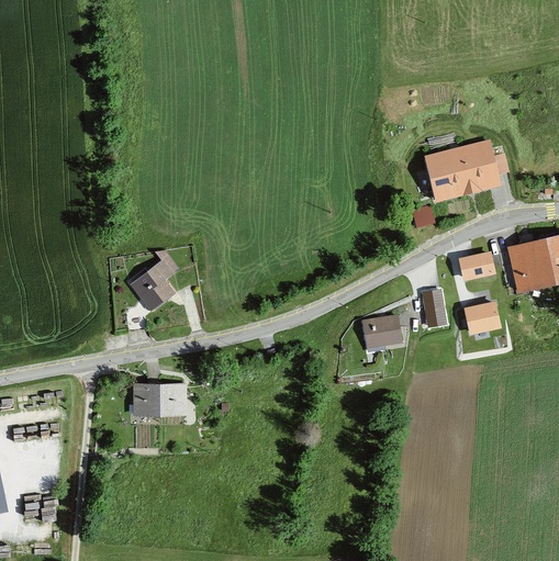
[(424,156),(435,198),(466,190),(498,182),(494,172),(505,169),(499,145),(488,147),(485,141),(424,156)]
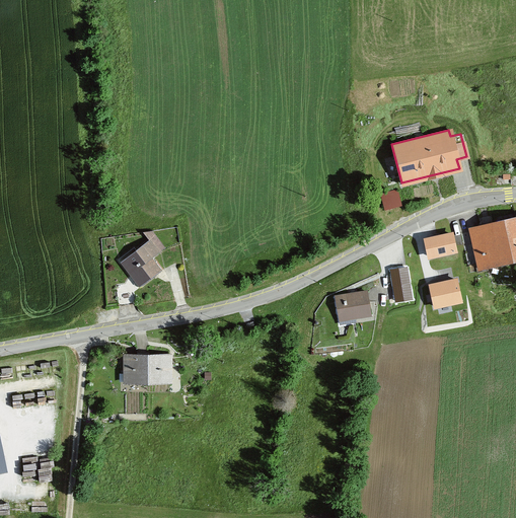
[(394,189),(377,194),(381,208),(398,203),(394,189)]
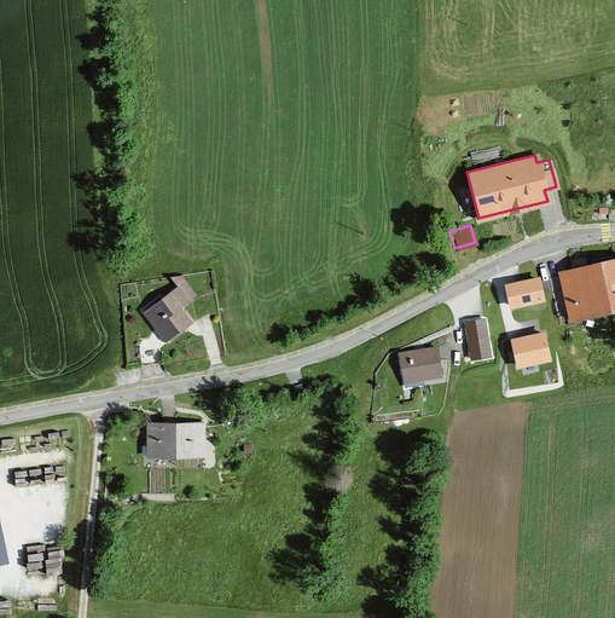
[(614,259),(558,273),(562,288),(569,319),(614,309),(614,259)]
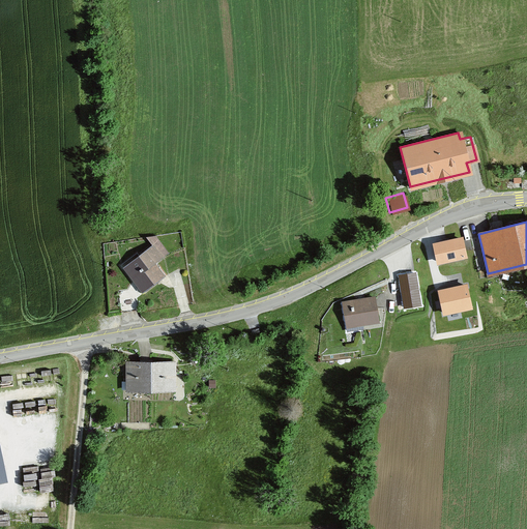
[(150,245),(121,267),(140,291),(157,277),(162,274),(151,262),(165,252),(155,240),(152,236),(144,237),(150,245)]
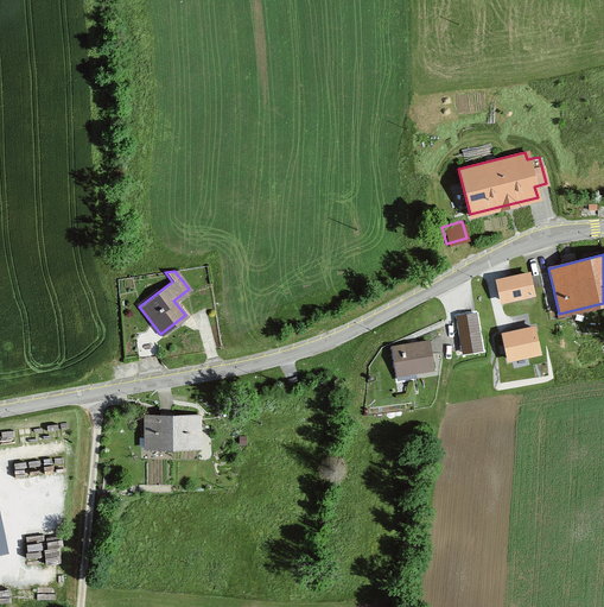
[(525,273),(494,279),(497,299),(529,293),(525,273)]
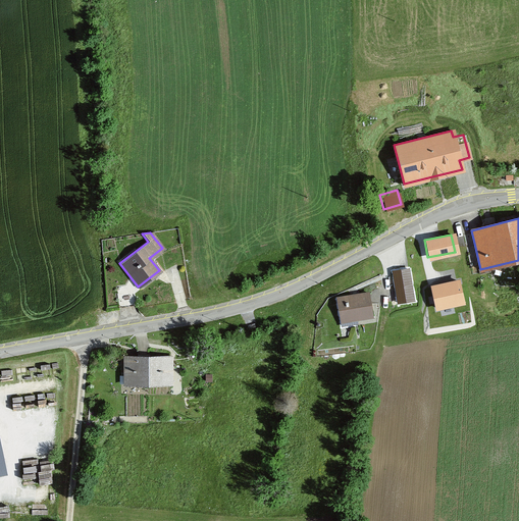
[(406,268),(391,270),(396,302),(411,299),(406,268)]
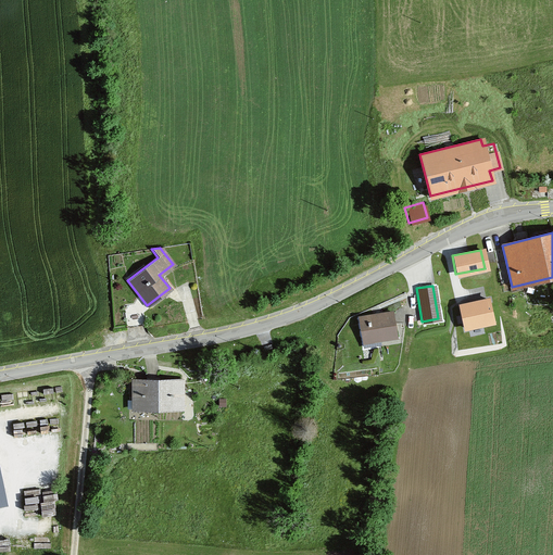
[(491,322),(486,299),(479,300),(459,304),(464,327),(491,322)]
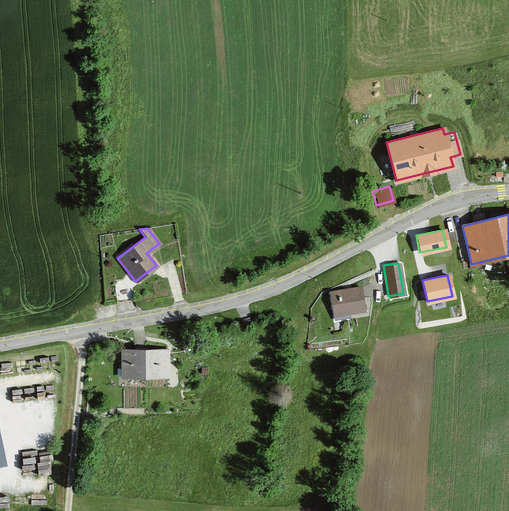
[(344,289),(329,292),(334,318),(347,316),(346,312),(363,309),(359,287),(344,289)]
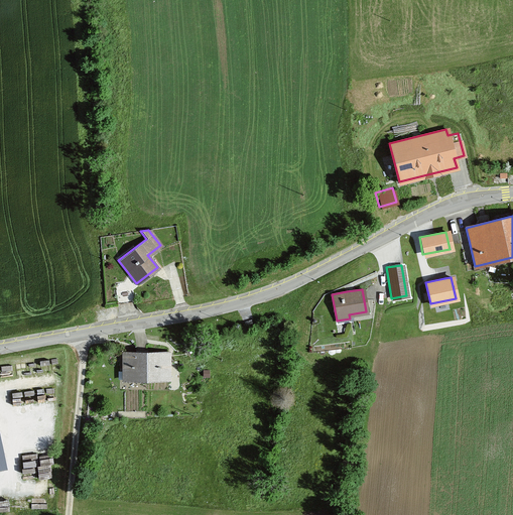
[(113,293),(114,300),(114,303),(131,300),(130,290),(113,293)]
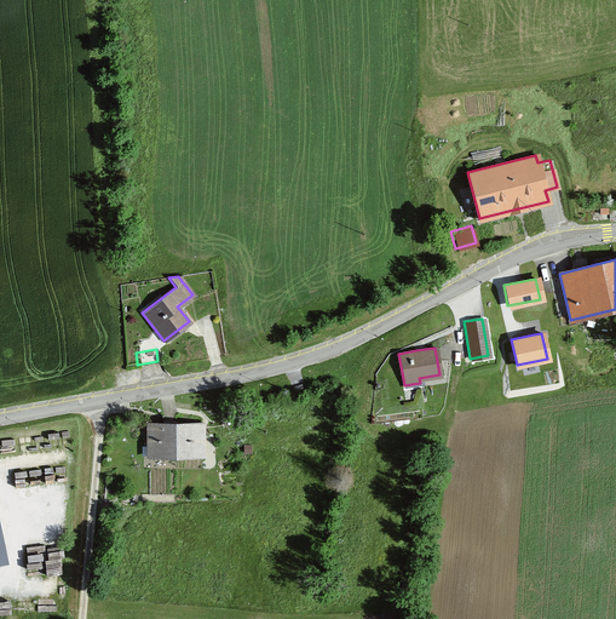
[(200,423),(145,423),(145,456),(200,454),(200,423)]
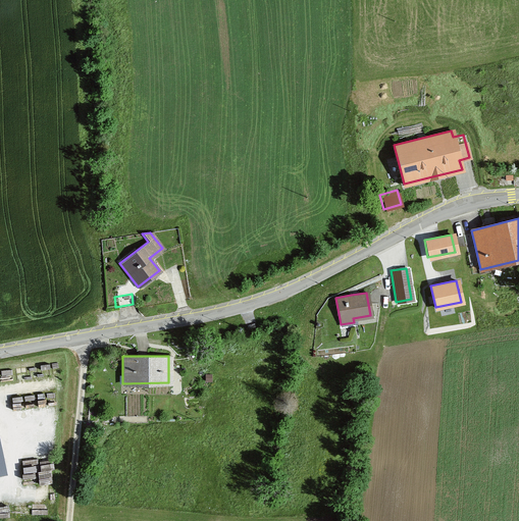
[(32,513),(47,511),(45,500),(31,502),(32,513)]
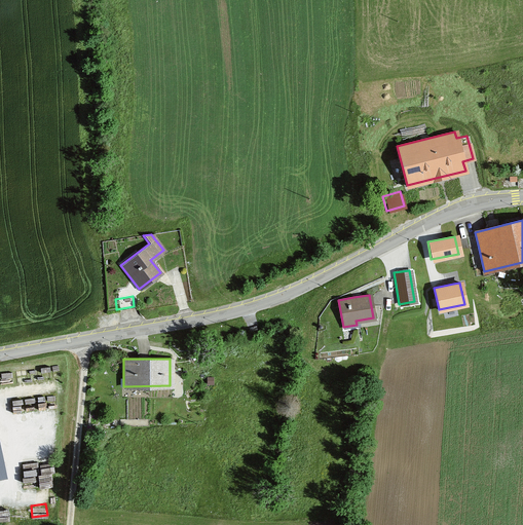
All buildings are outlined.
